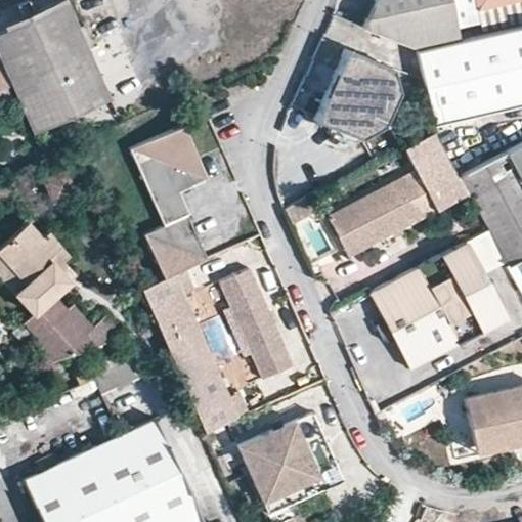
[(0,30),(0,37),(68,5),(66,0),(0,30)]
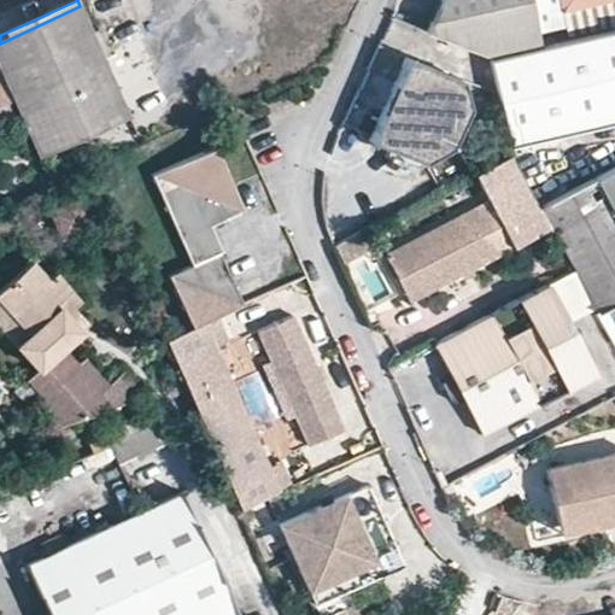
[(492,58),(544,46),(533,0),(444,0),(431,30),(476,51),(492,58)]
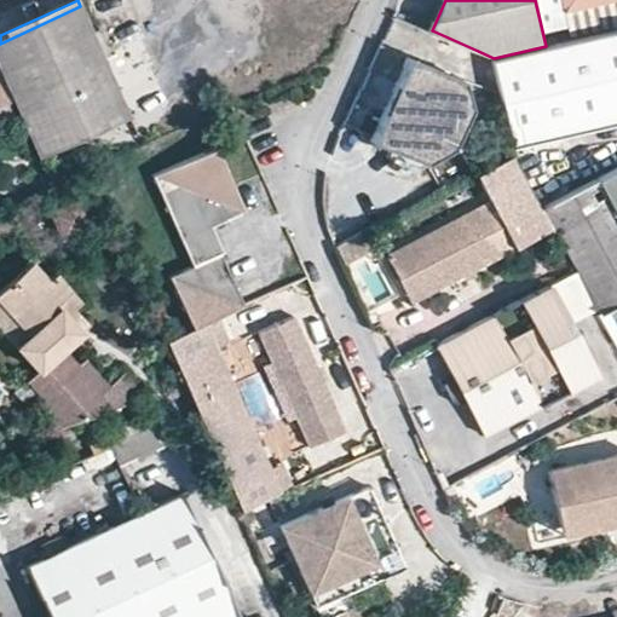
[(565,0),(569,11),(616,0),(565,0)]
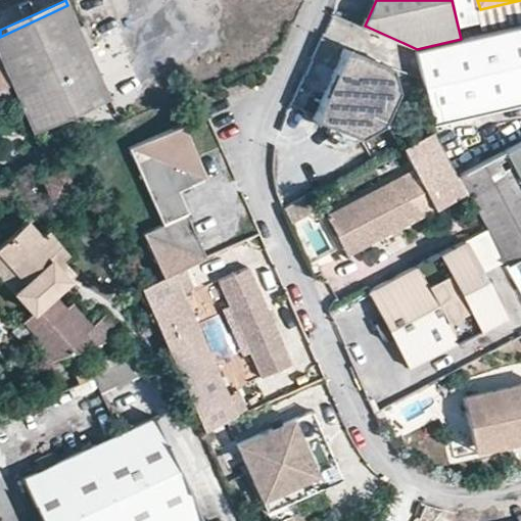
[(520,0),(480,9),(485,33),(520,25),(520,0)]
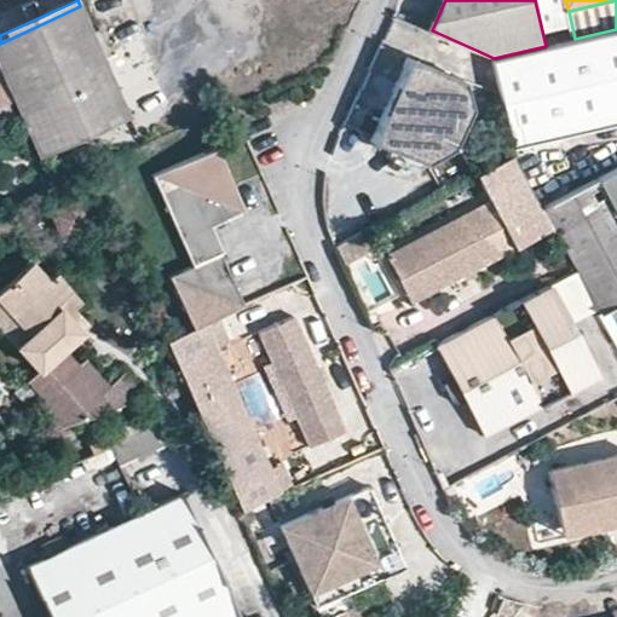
[(35,5),(22,10),(28,23),(41,17),(35,5)]
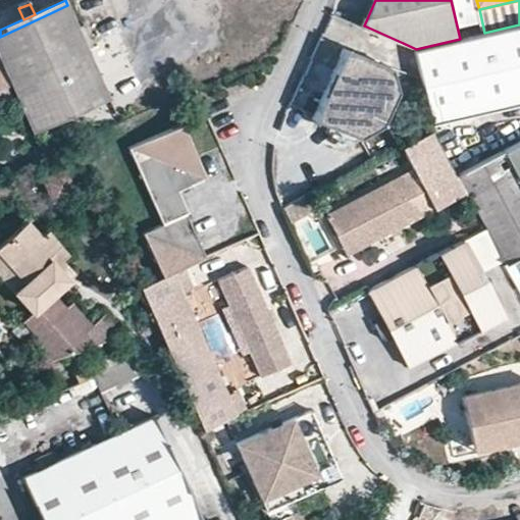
[(0,37),(0,48),(37,131),(109,97),(88,49),(78,28),(67,5),(0,37)]
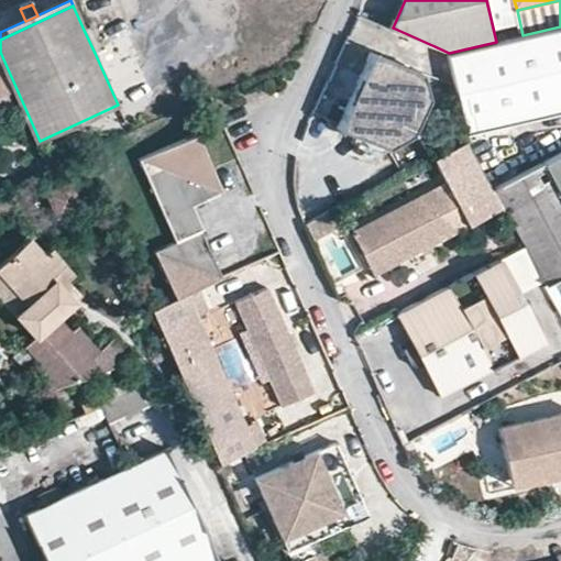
[(95,53),(100,51),(90,26),(84,30),(95,53)]
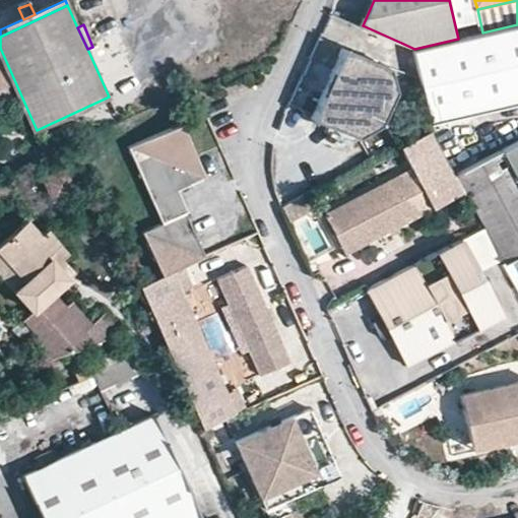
[(517,24),(458,39),(414,49),(432,123),(517,105),(517,24)]
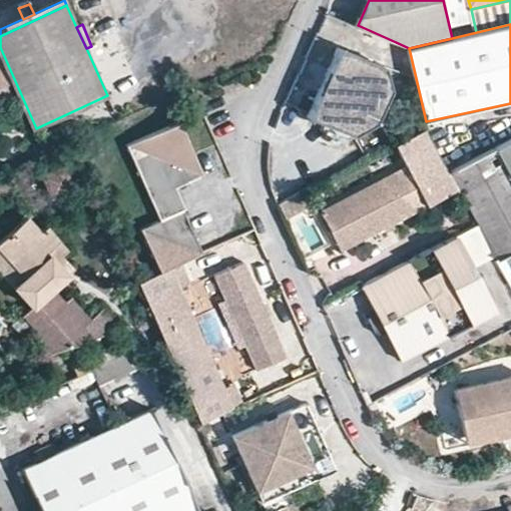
[(341,45),(310,115),(355,135),(375,123),(390,88),(386,65),(341,45)]
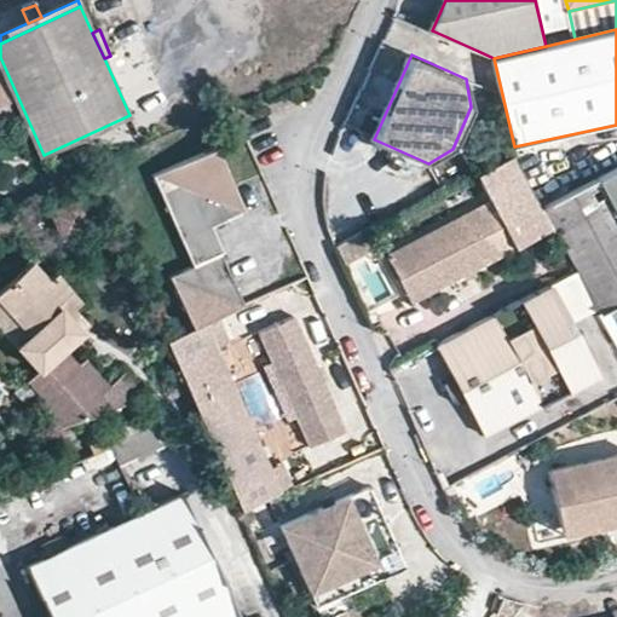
[(0,115),(19,108),(4,71),(0,73),(0,115)]
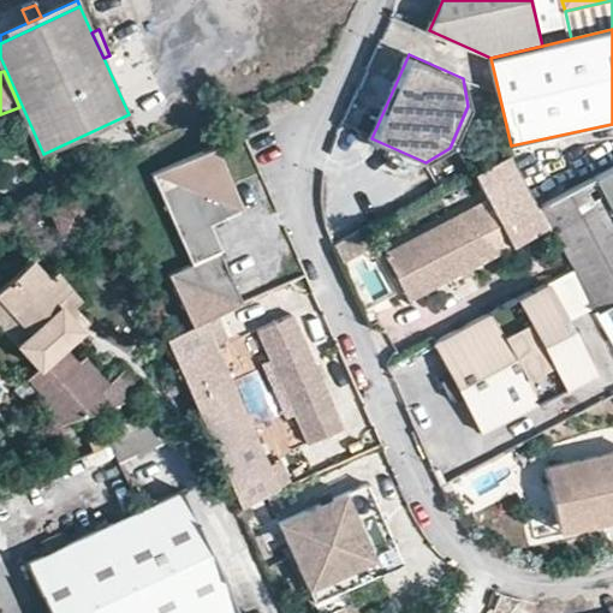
[(198,326),(206,321),(250,302),(216,224),(230,218),(245,191),(225,144),(159,174),(198,263),(176,274),(198,326)]
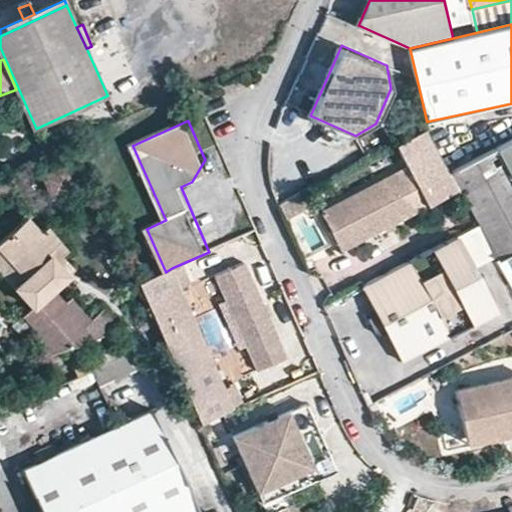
[(405,170),(331,208),(351,247),(458,193),(457,192),(426,130),(393,147),(405,170)]
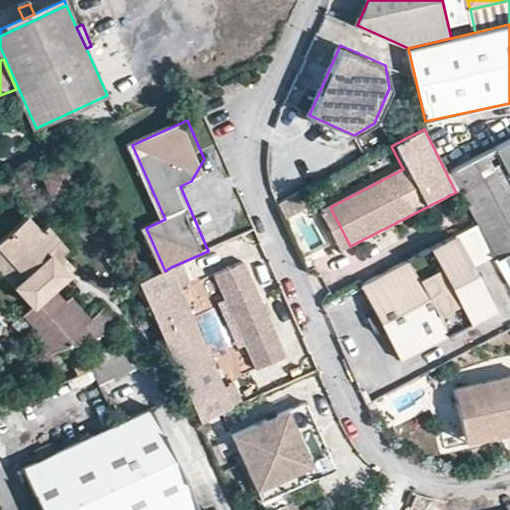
[(509,142),(449,173),(476,225),(496,262),(509,254),(509,142)]
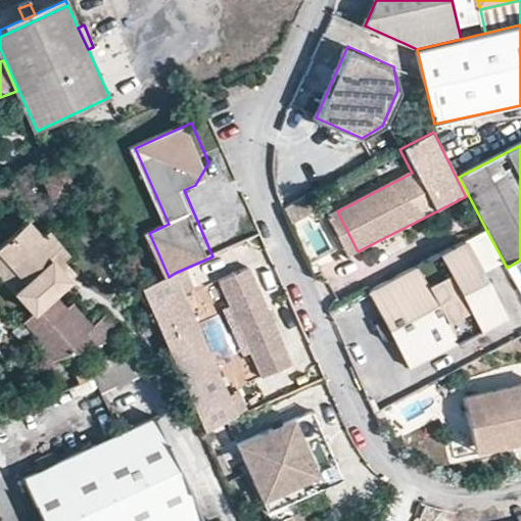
[(215,177),(208,162),(195,185),(215,177)]
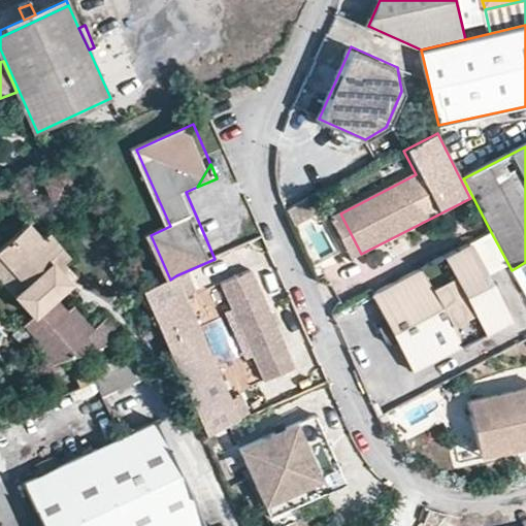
[(348,261),(361,254),(340,214),(327,221),(346,257),(348,261)]
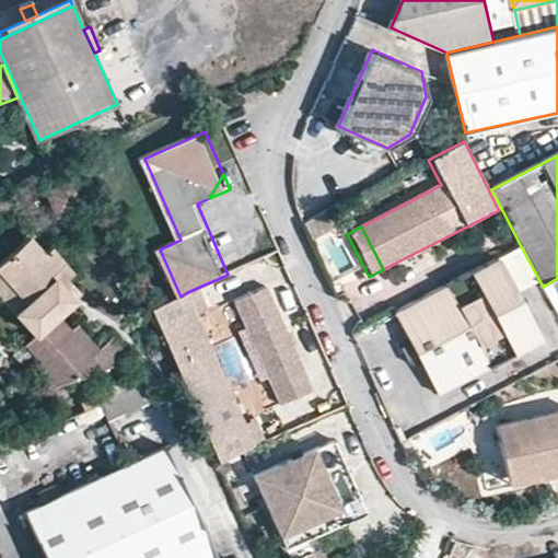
[(18,314),(37,336),(27,346),(41,360),(55,390),(78,379),(135,355),(113,336),(100,348),(93,355),(81,343),(88,336),(79,326),(73,332),(59,316),(82,294),(70,281),(78,275),(54,250),(47,256),(31,239),(0,266),(0,272),(28,303),(18,314)]
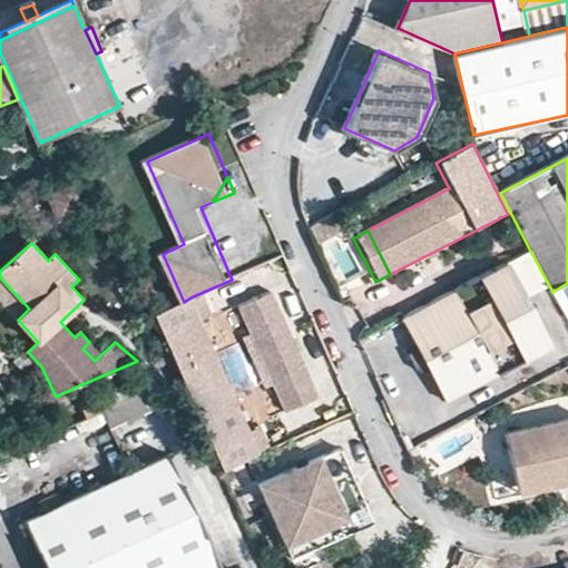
[(550,345),(507,264),(401,319),(418,349),(408,353),(415,368),(428,368),(444,401),(550,345)]
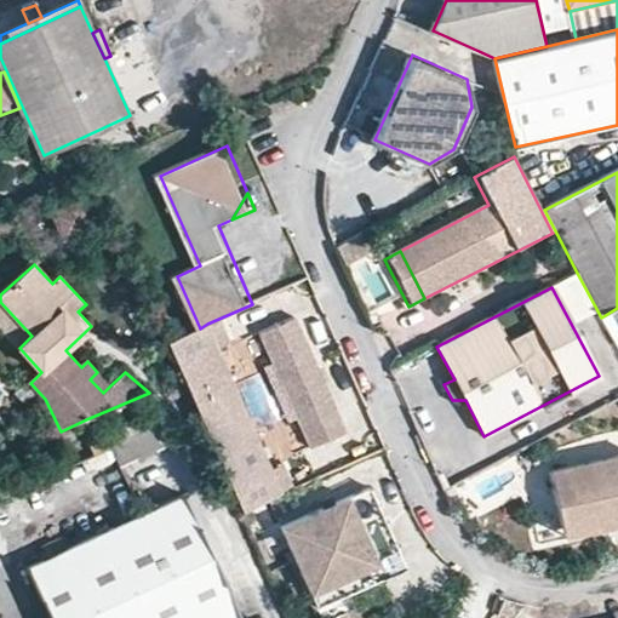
[(0,302),(0,327),(19,348),(32,336),(0,302)]
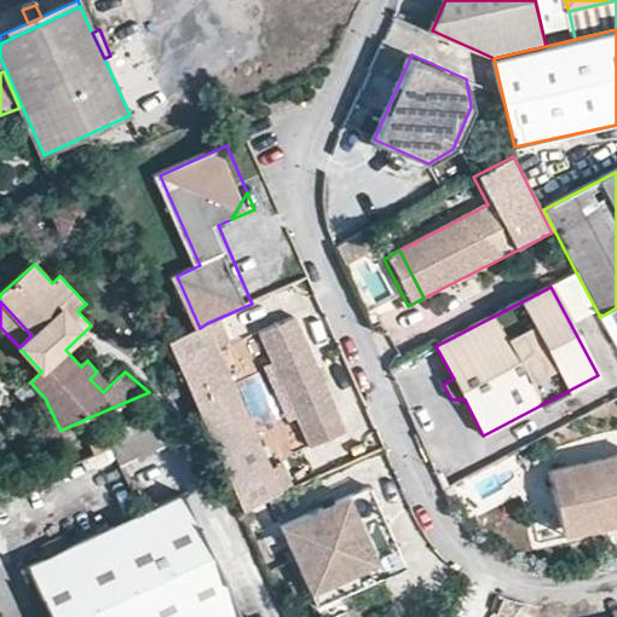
[(295,319),(261,334),(264,336),(271,355),(313,448),(346,433),(295,319)]
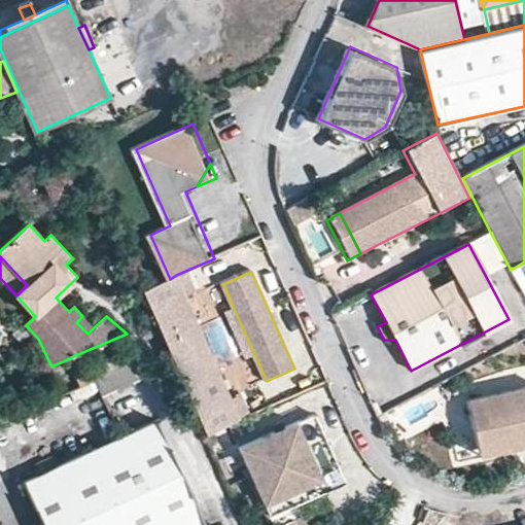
[(240,421),(176,275),(170,279),(143,290),(164,337),(208,435),(240,421)]
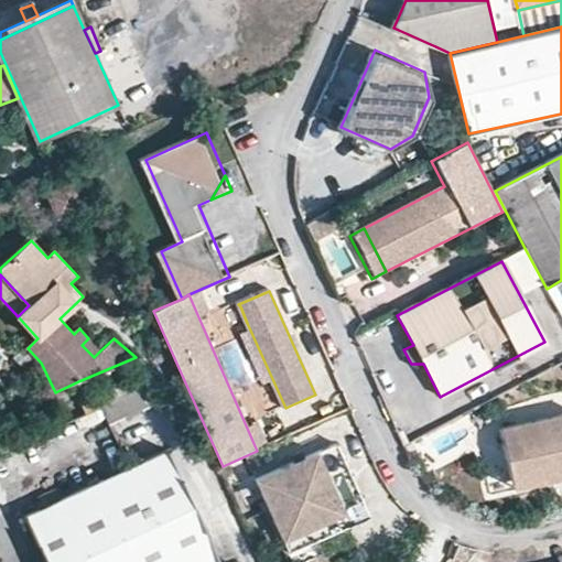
[(240,306),(229,311),(237,327),(247,323),(240,306)]
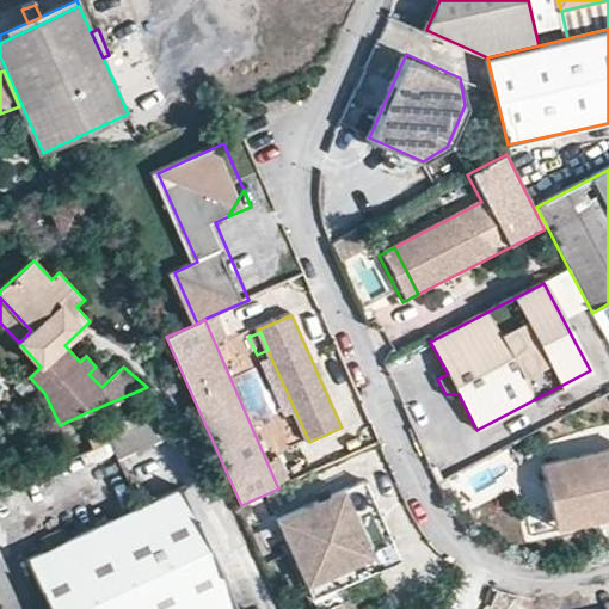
[(96,367),(88,374),(102,387),(109,380),(96,367)]
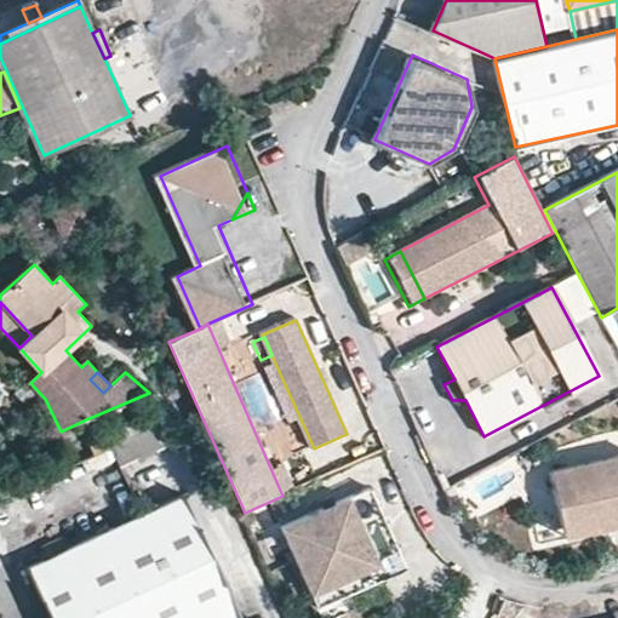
[(177,445),(162,411),(108,436),(121,469),(177,445)]
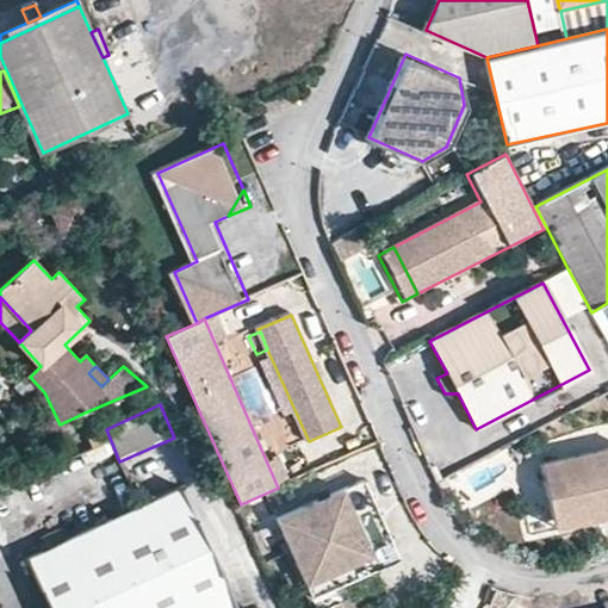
[(603,507),(606,519),(607,519),(607,451),(593,454),(541,466),(544,478),(553,519),(603,507)]
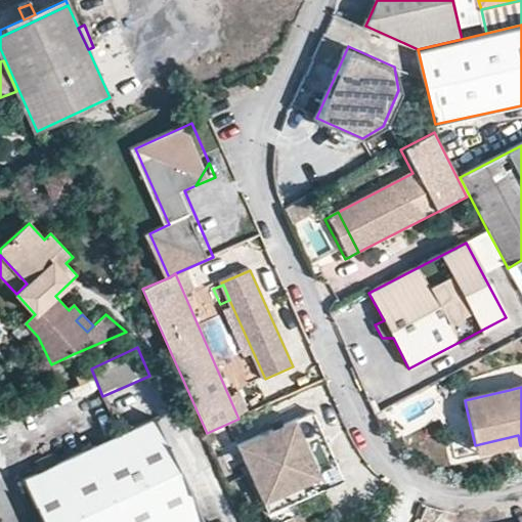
[(267,509),(342,475),(311,407),(236,441),(267,509)]
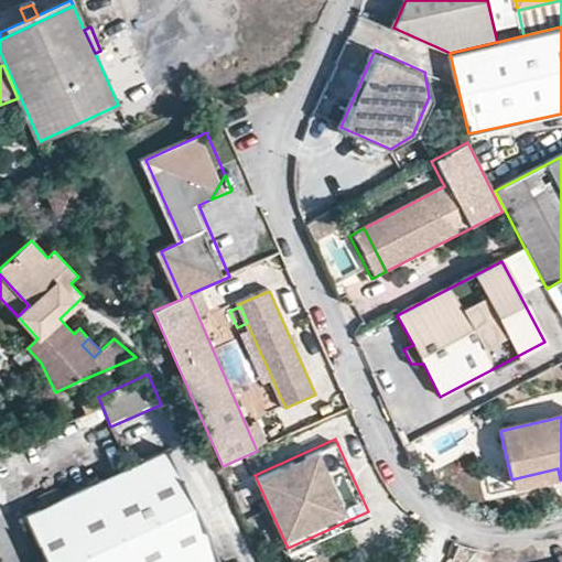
[(220,561),(172,455),(29,520),(47,561),(220,561)]
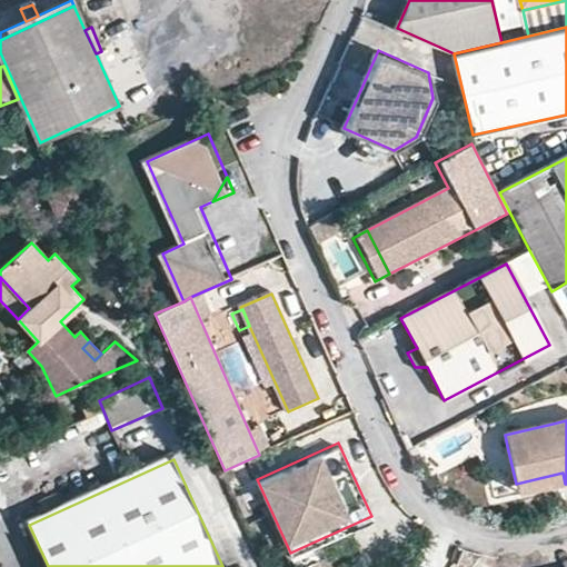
[(518,495),(565,484),(563,473),(516,484),(518,495)]
